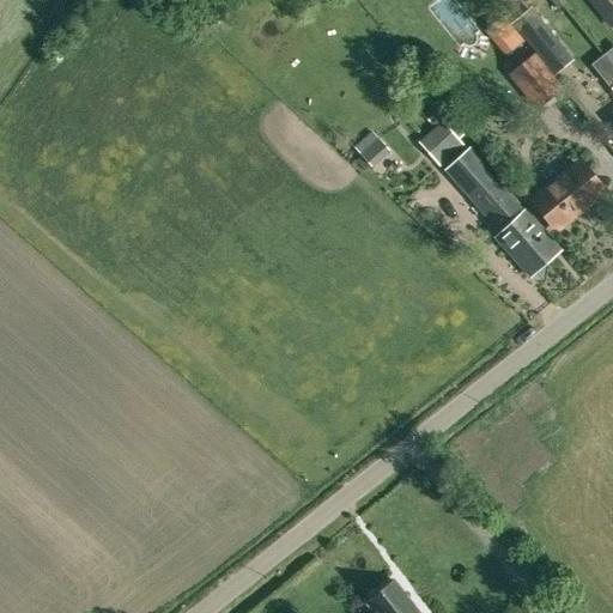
[(564,0),(550,0),(557,10),(566,2),(564,0)]
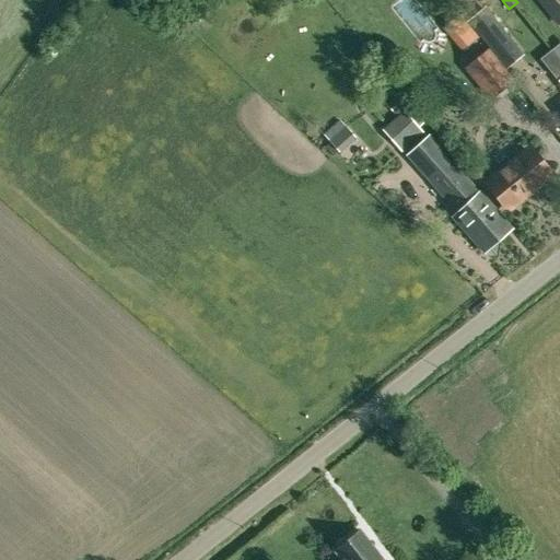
[(559,0),(539,0),(559,26),(559,25),(559,0)]
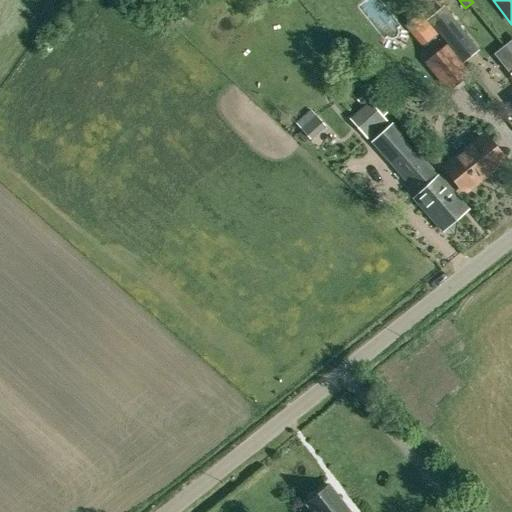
[(440,33),(462,62),(478,48),(455,20),(453,22),(443,9),(432,18),(442,32),(440,33)]
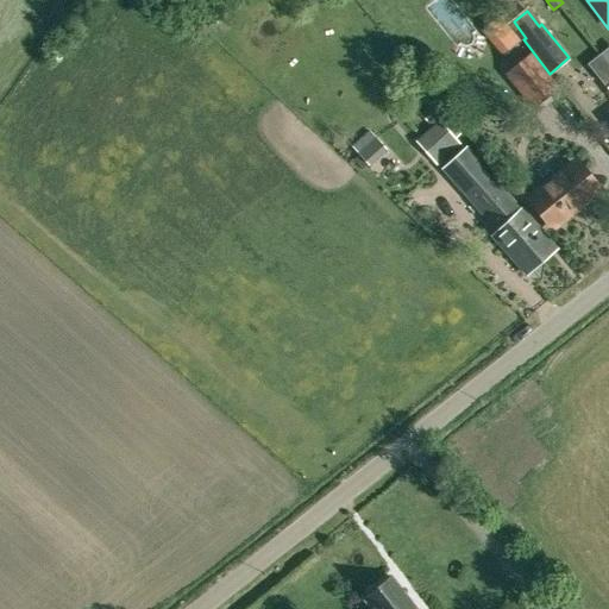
[(523,41),(532,54),(506,74),(534,108),(562,87),(550,74),(523,39),(523,41)]
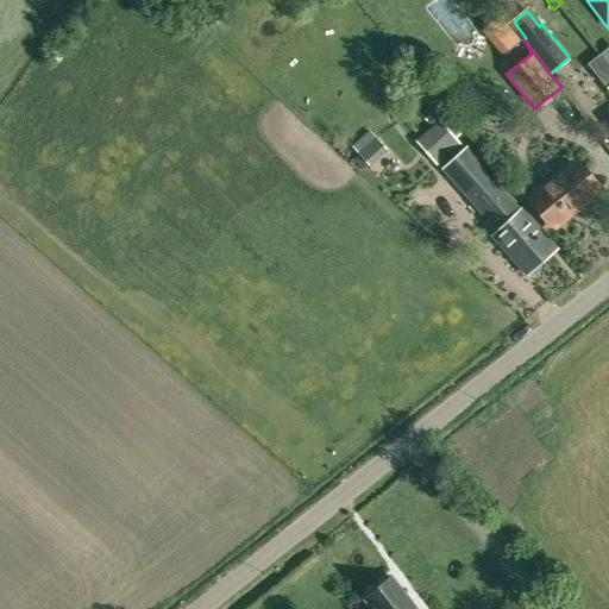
[(419,114),(429,121),(438,113),(429,105),(419,114)]
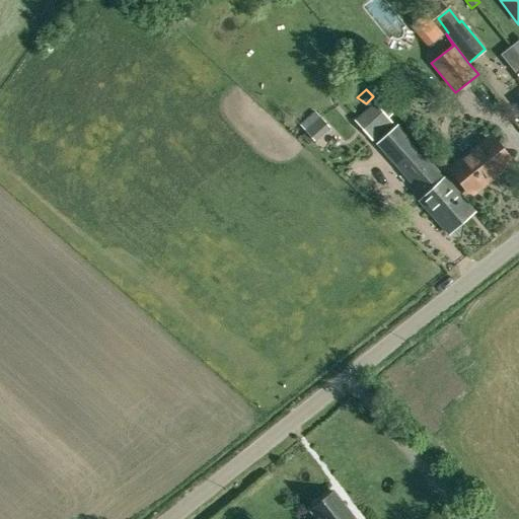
[(393,123),(389,119),(395,112),(382,97),(376,103),(374,102),(355,121),(372,139),(393,123)]
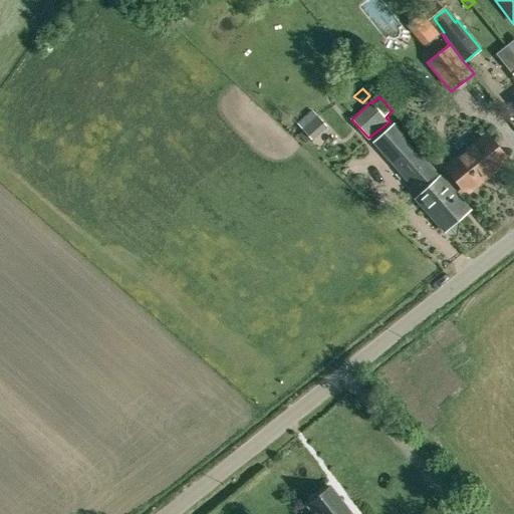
[(417,200),(443,231),(469,209),(442,177),(441,178),(397,126),(376,144),(422,196),(417,200)]
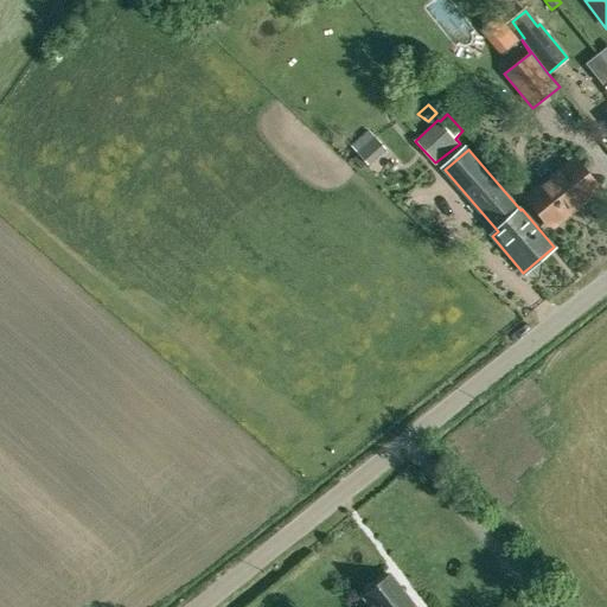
[(547,230),(554,224),(596,190),(569,158),(529,191),(518,178),(506,187),(519,205),(523,203),(547,230)]
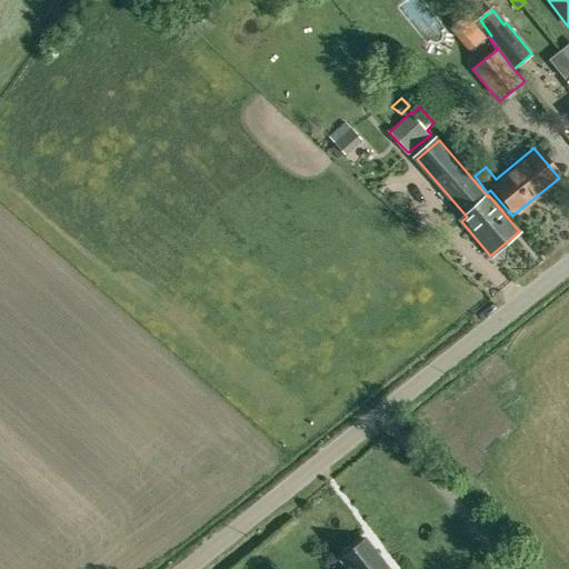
[(349,568),(347,568),(388,568),(365,538),(341,557),(349,568)]
